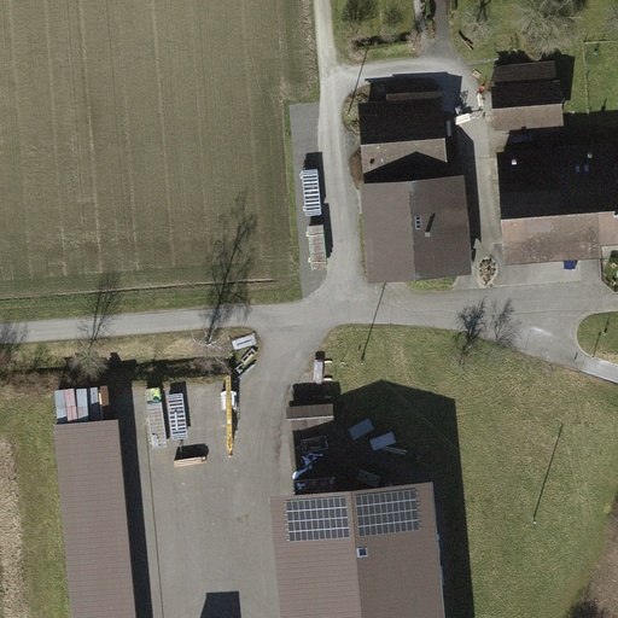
[(554,65),(497,69),(501,120),(558,116),(554,65)]
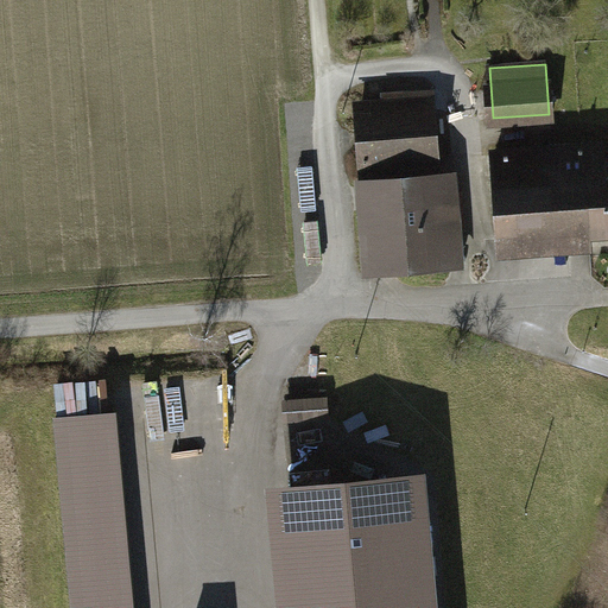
[(387,114),(360,116),(372,270),(449,264),(448,248),(426,249),(424,207),(438,206),(430,92),(385,94),(387,114)]
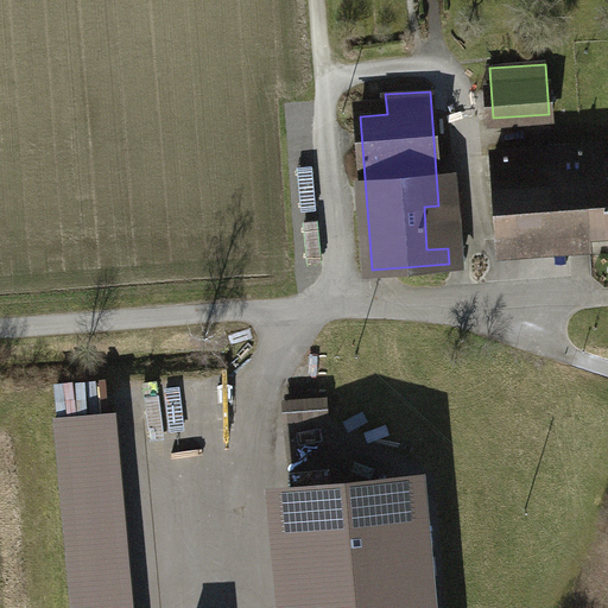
[(582,149),(496,154),(502,239),(607,230),(607,175),(586,177),(586,165),(606,164),(603,143),(582,144),(582,149)]
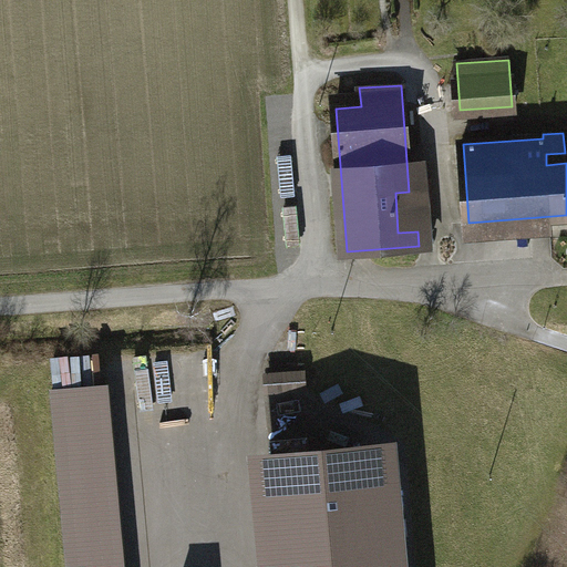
[(125,566),(111,384),(53,390),(68,566),(125,566)]
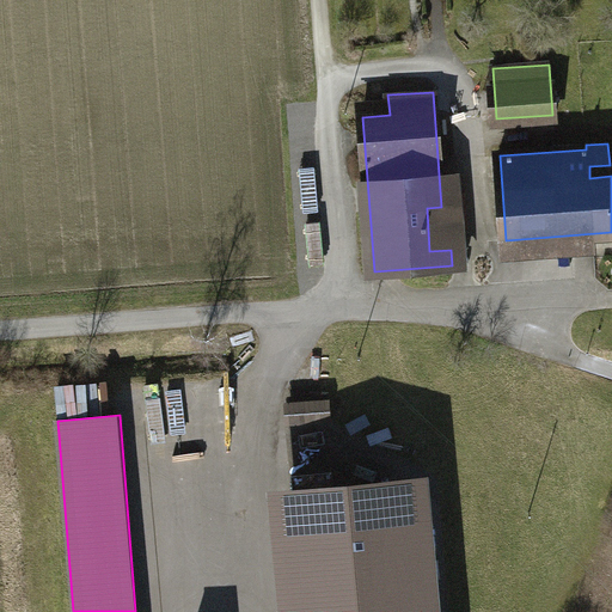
[(444,611),(433,478),(274,491),(283,611),(444,611)]
